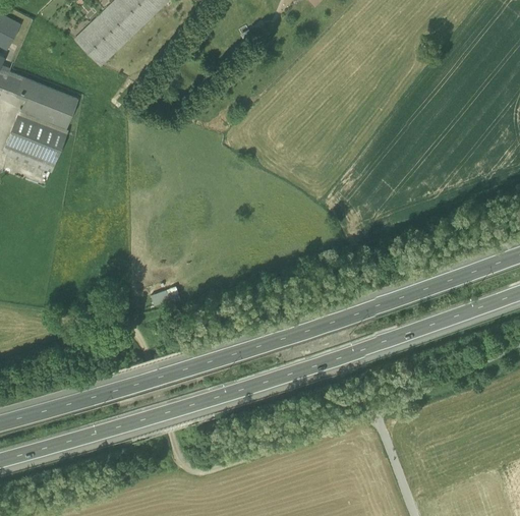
[(113,0),(73,39),(99,67),(170,0),(113,0)]
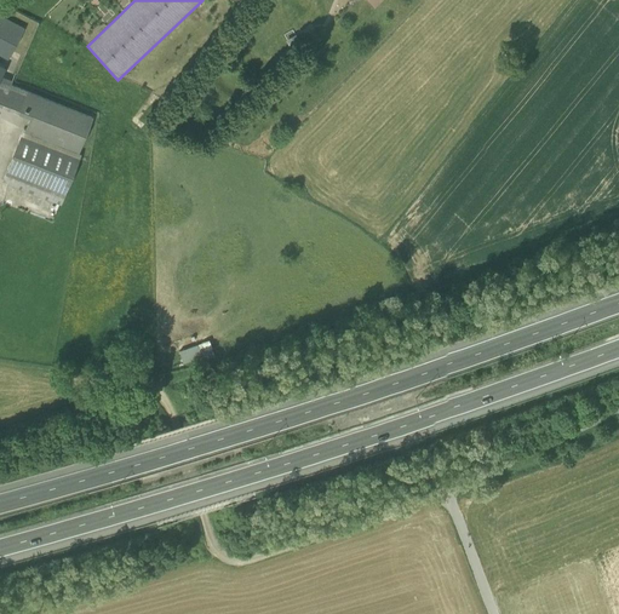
[(0,55),(9,59),(26,28),(0,13),(0,55)]
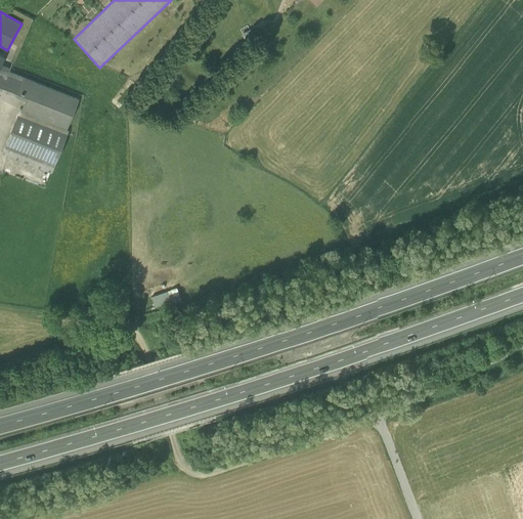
[(0,67),(10,71),(13,61),(0,54),(0,67)]
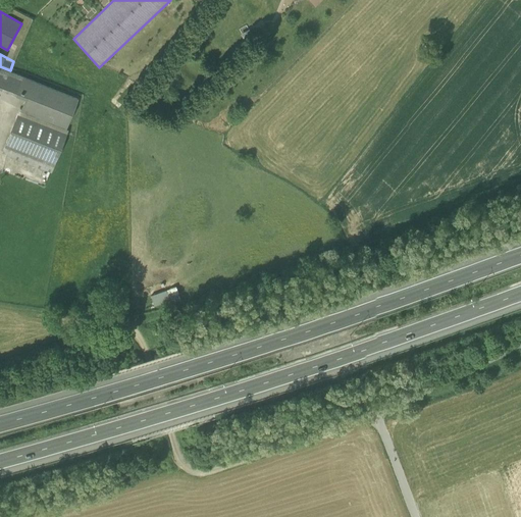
[(0,88),(17,97),(22,76),(10,70),(0,66),(0,88)]
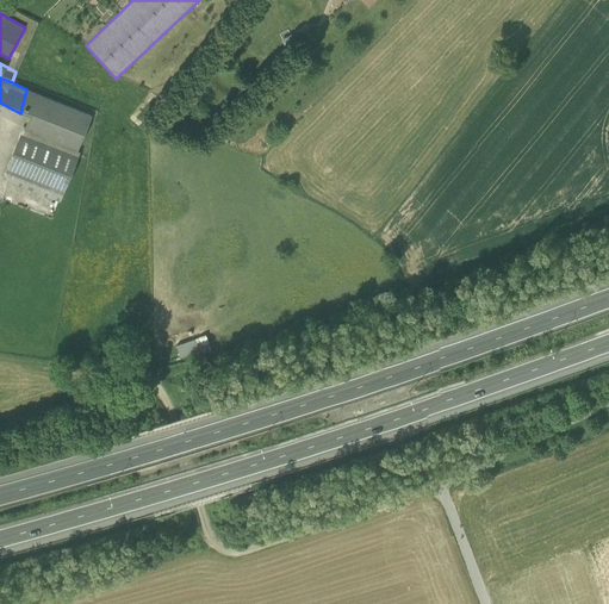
[(92,116),(26,89),(20,113),(29,116),(24,130),(78,150),(79,150),(92,116)]
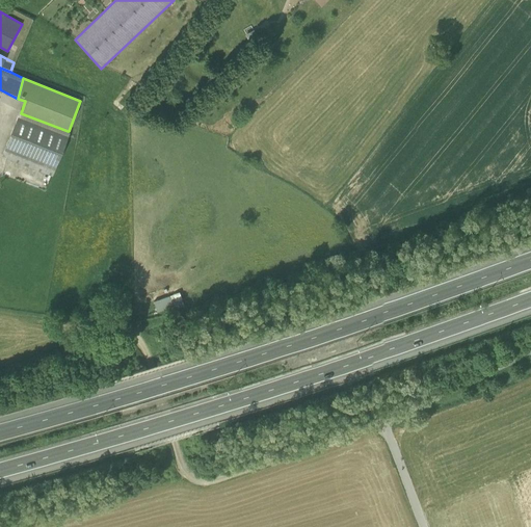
[(53,177),(71,132),(69,131),(21,113),(3,157),(53,177)]
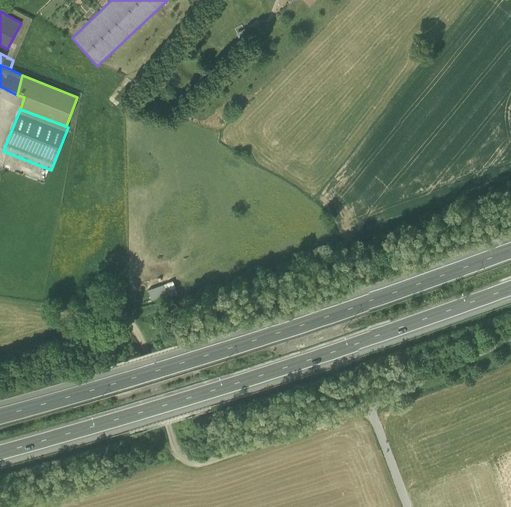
[(172,281),(148,291),(152,302),(176,292),(172,281)]
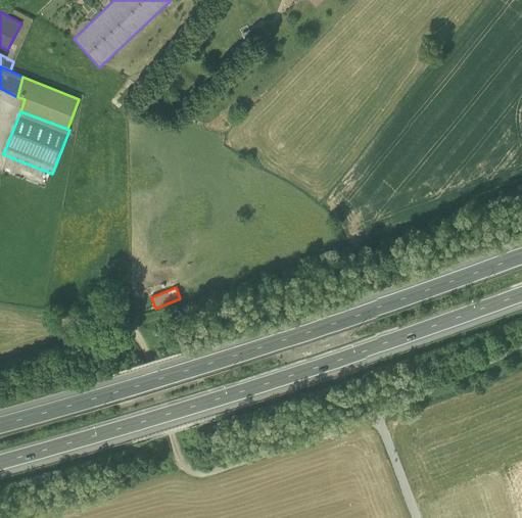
All buildings are outlined.
